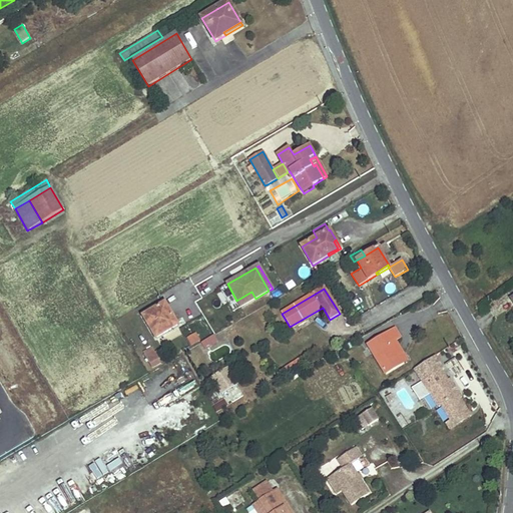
[(236,301),(240,307),(255,299),(251,292),(236,301)]
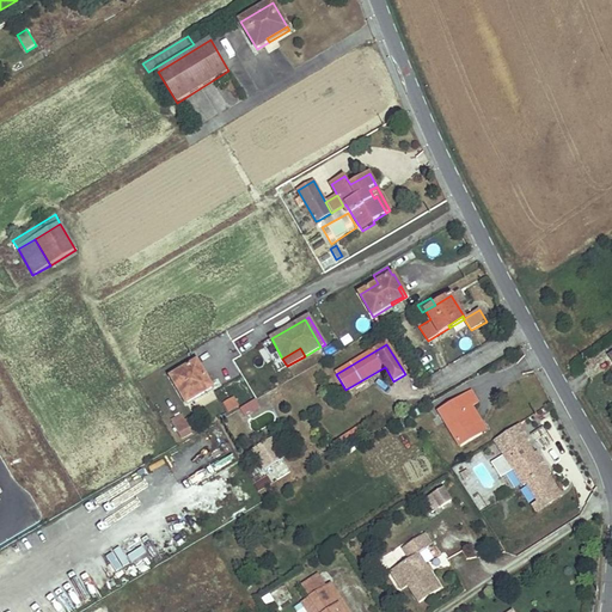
[(197,362),(171,378),(187,403),(212,387),(197,362)]
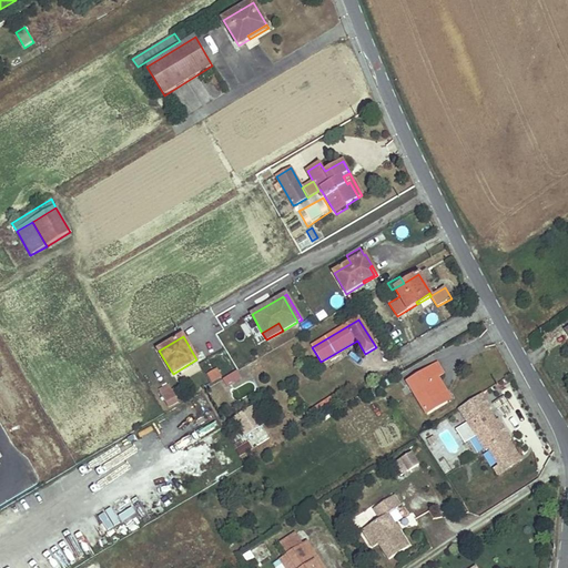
[(371,365),(379,365),(379,354),(371,354),(371,365)]
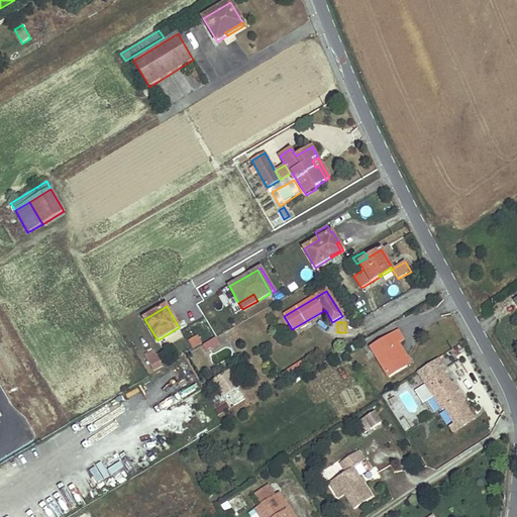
[(394,346),(400,343),(404,340),(398,330),(371,346),(389,378),(406,367),(394,346)]
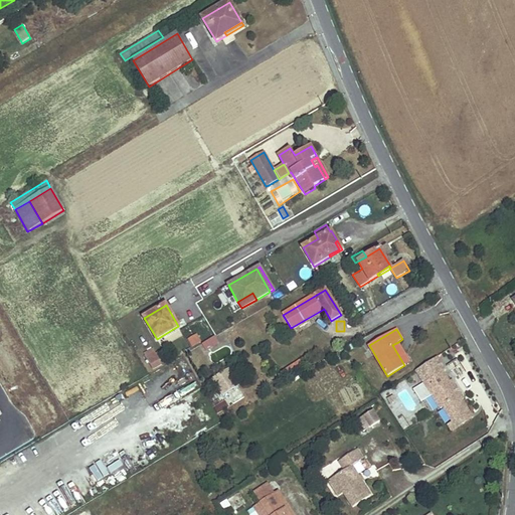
[(197,334),(188,339),(192,347),(201,342),(197,334)]
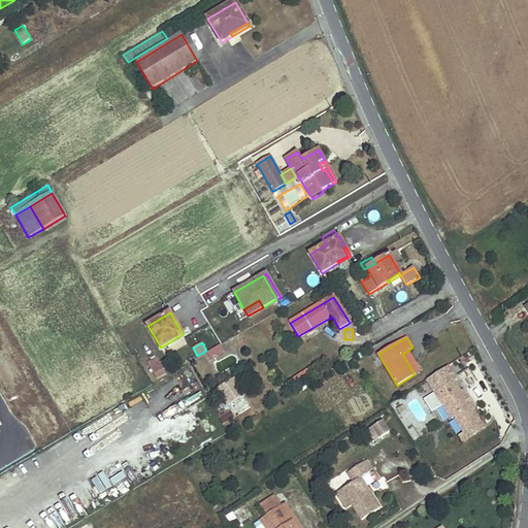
[(211,360),(225,353),(221,345),(207,354),(211,360)]
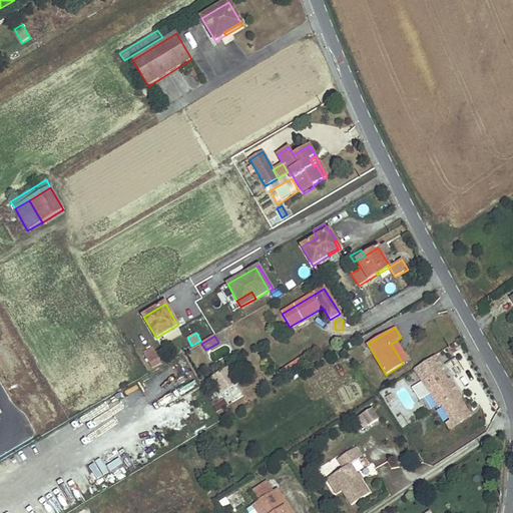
[(401,349),(397,341),(391,344),(403,364),(409,361),(404,354),(403,355),(400,349),(401,349)]
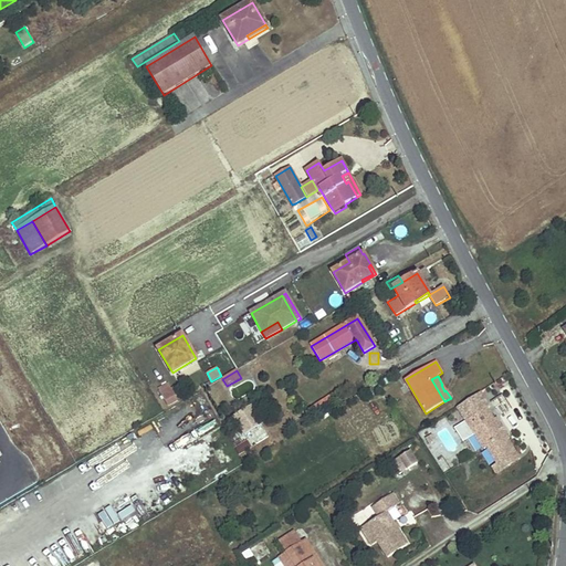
[(392,381),(389,377),(380,383),(384,387),(392,381)]
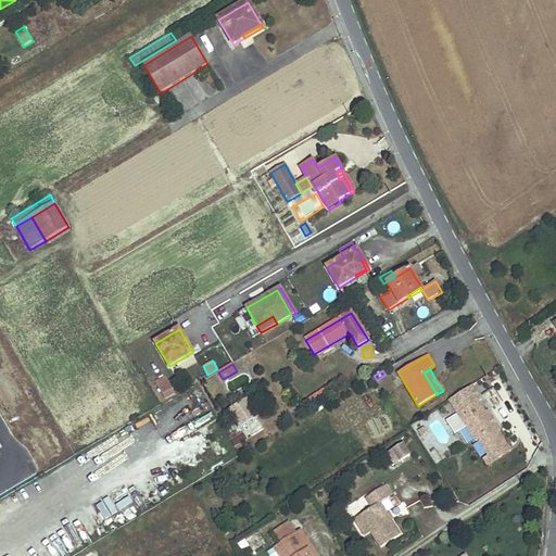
[(169,384),(165,377),(158,381),(161,389),(169,384)]
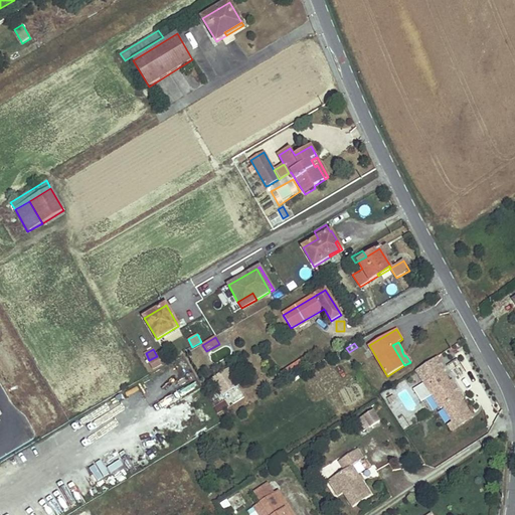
[(162,364),(157,356),(149,360),(154,369),(162,364)]
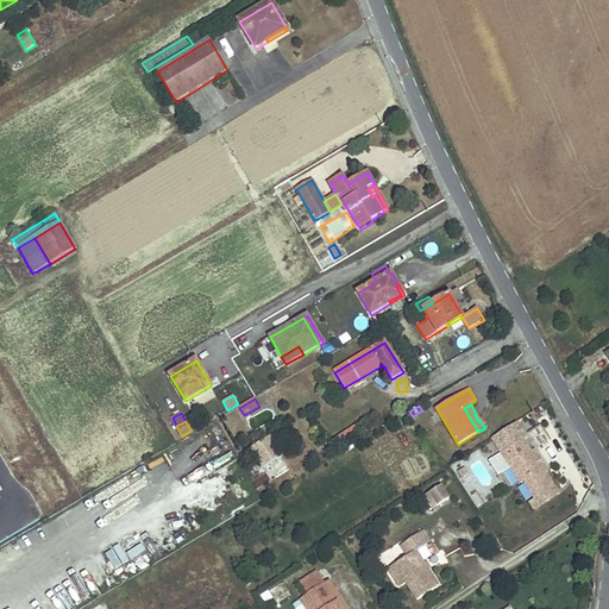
[(518,422),(491,439),(521,484),(523,482),(534,498),(554,485),(546,473),(548,471),(534,450),(532,451),(529,452),(522,441),(525,440),(527,438),(518,422)]
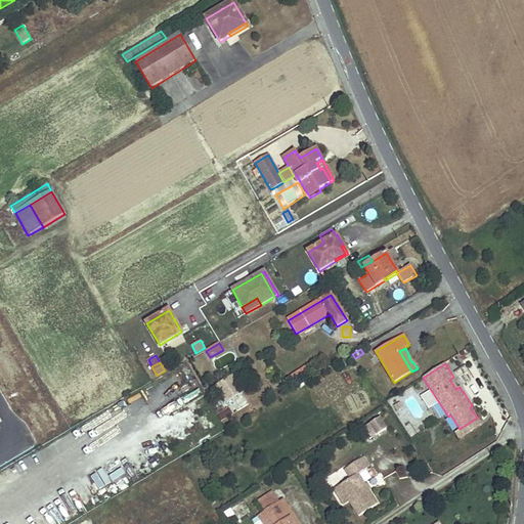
[(226,401),(243,392),(232,374),(216,384),(226,401)]
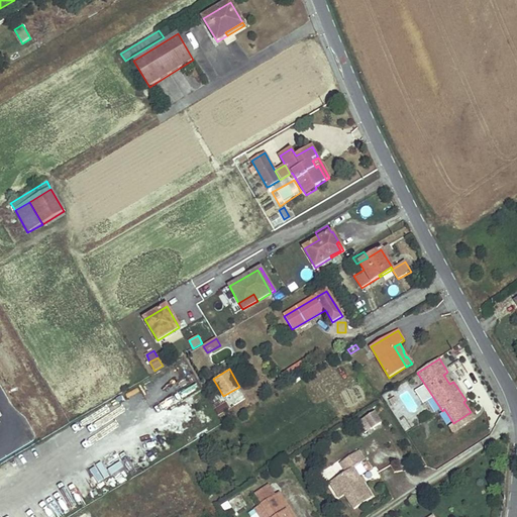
[(443,375),(449,384),(451,383),(445,374),(443,375)]
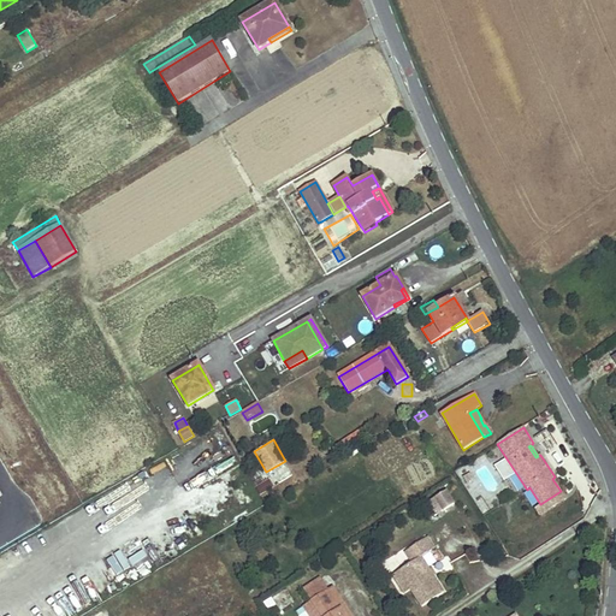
[(195,466),(179,477),(178,475),(98,523),(118,556),(101,566),(117,591),(230,523),(195,466)]
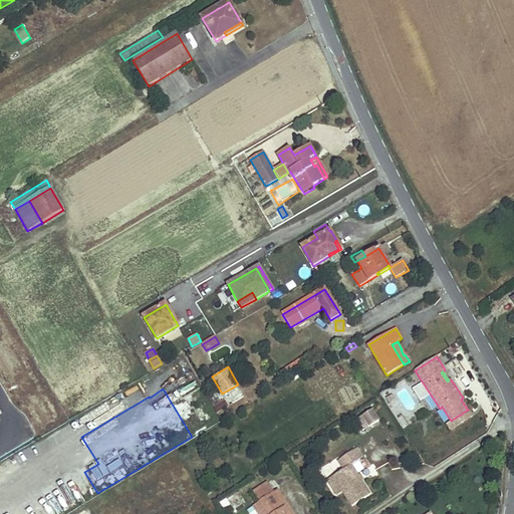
[(393,395),(387,399),(391,404),(397,401),(393,395)]
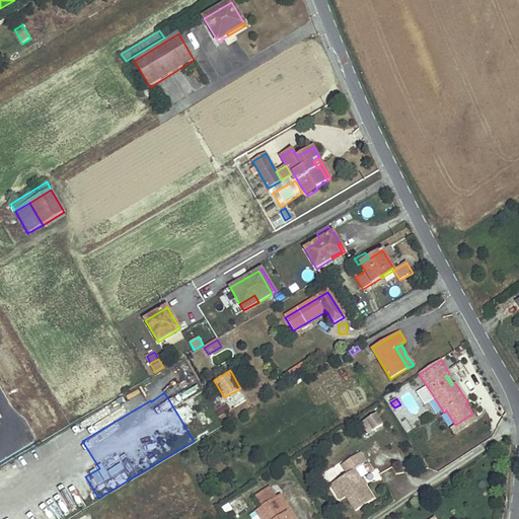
[(367,420),(374,431),(383,425),(376,414),(367,420)]
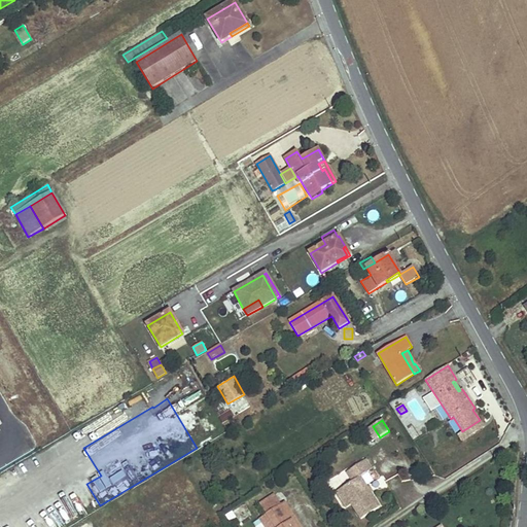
[(462,431),(457,435),(462,443),(484,427),(480,420),(462,431)]
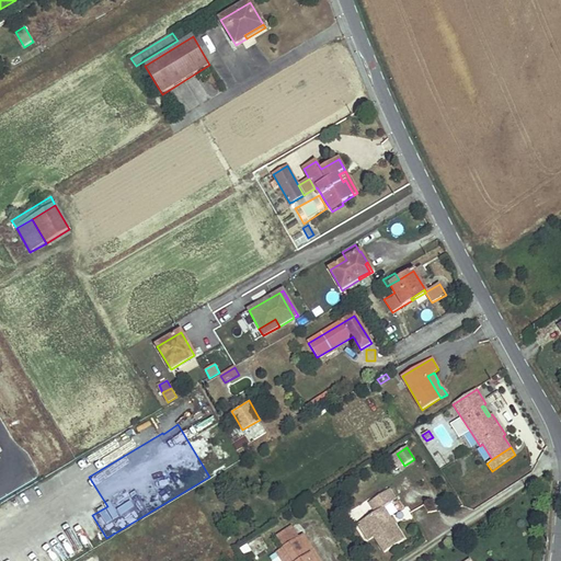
[(396,500),(389,490),(369,503),(376,512),(366,518),(365,526),(373,538),(375,537),(385,552),(404,539),(384,507),(396,500)]
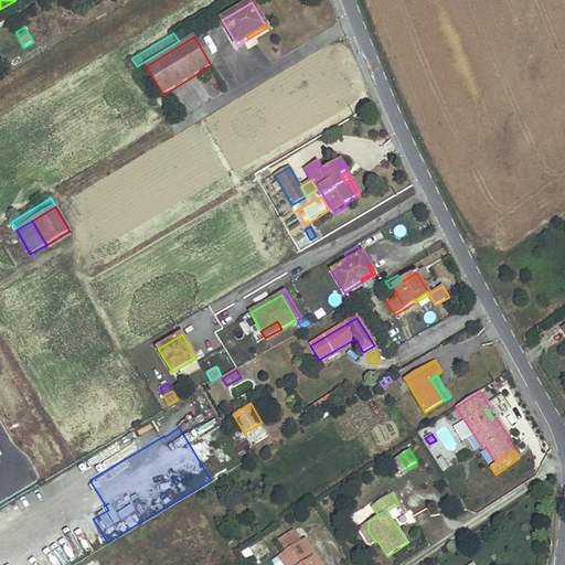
[(372,544),(375,542),(368,530),(369,522),(361,528),(372,544)]
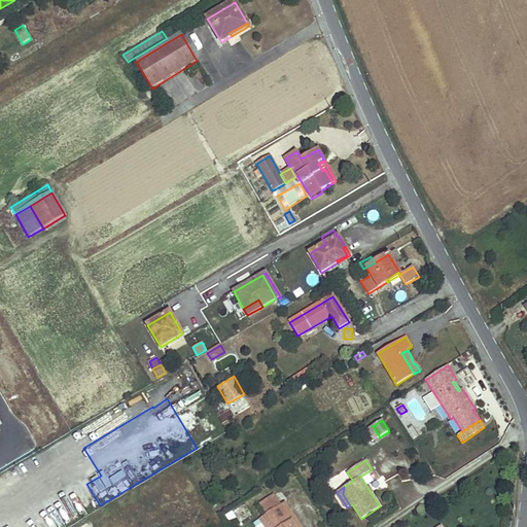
[(259,504),(266,515),(281,504),(274,495),(259,504)]
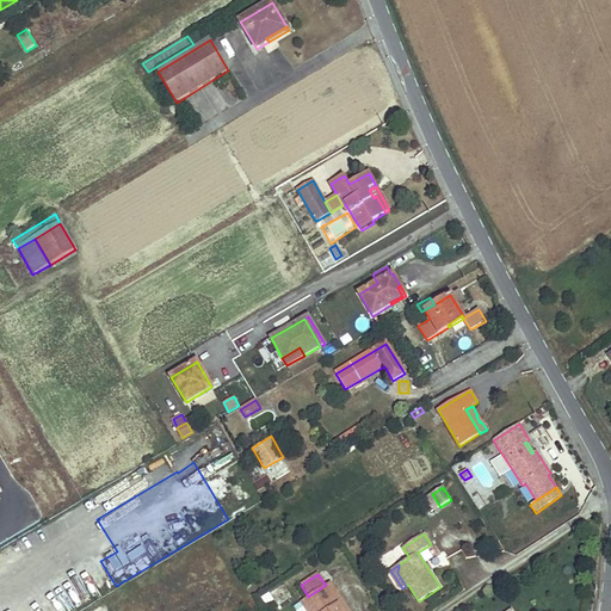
[(343,610),(338,604),(343,600),(329,582),(326,585),(308,597),(318,610),(343,610)]
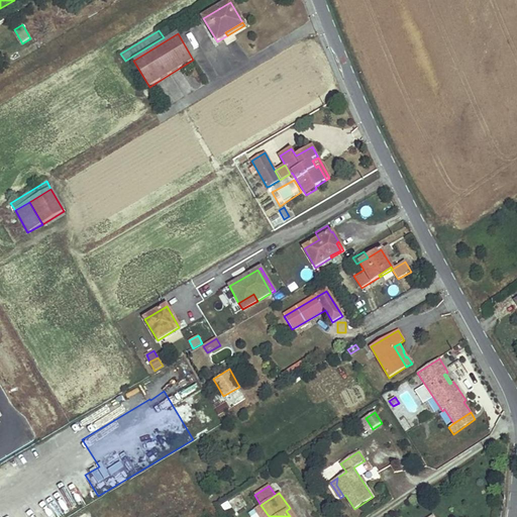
[(228,501),(221,506),(225,512),(232,508),(228,501)]
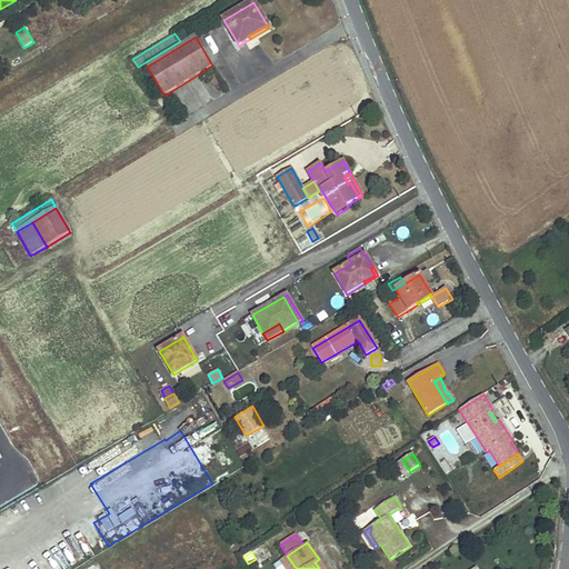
[(296,568),(287,556),(280,560),(286,568),(296,568)]
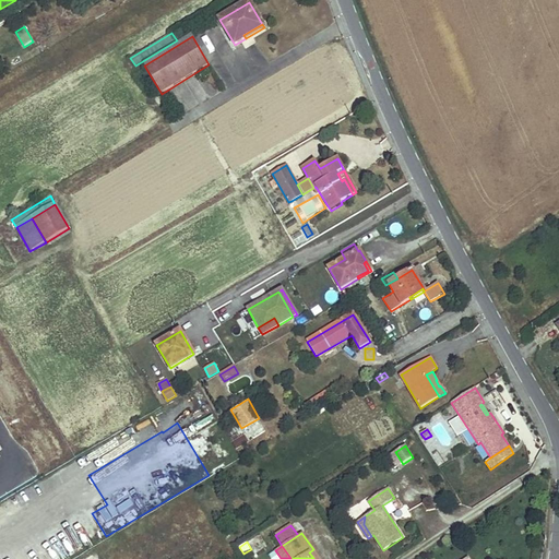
[(319,558),(313,549),(309,552),(313,558),(319,558)]
